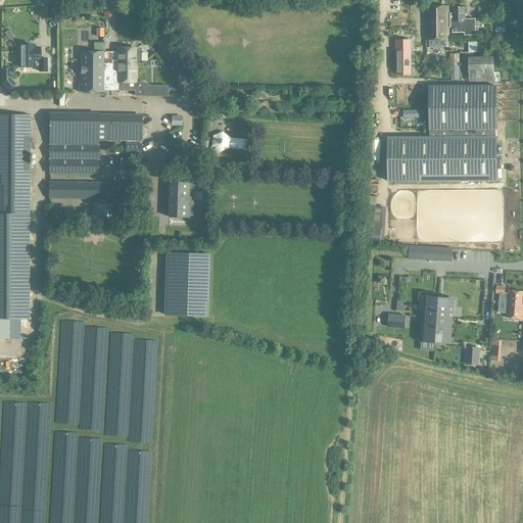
[(448,8),(426,8),(426,40),(448,40),(448,8)]
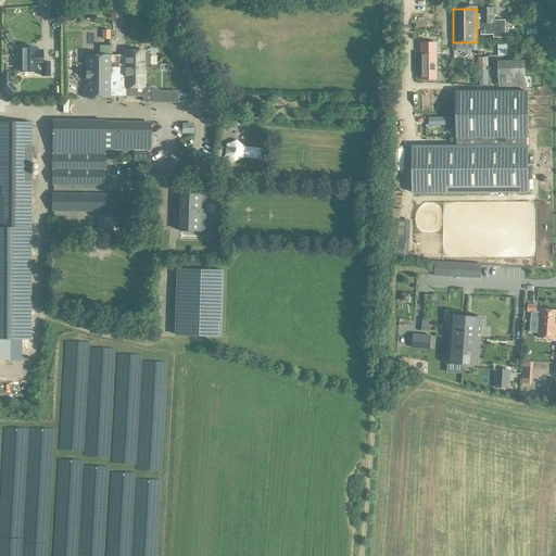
[(494,9),(481,9),(481,14),(479,14),(479,29),(481,29),(481,35),(494,35),(494,37),(505,37),(505,21),(496,21),(496,25),(494,25),(494,23),(494,9)]
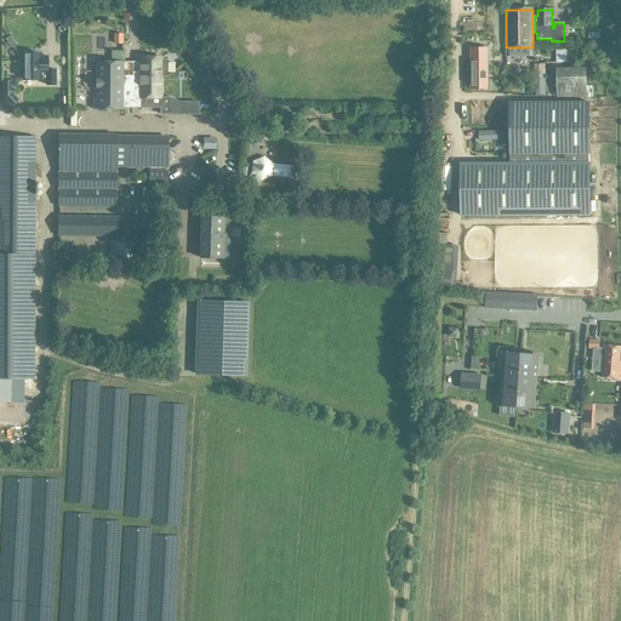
[(569,11),(568,22),(585,22),(585,11),(569,11)]
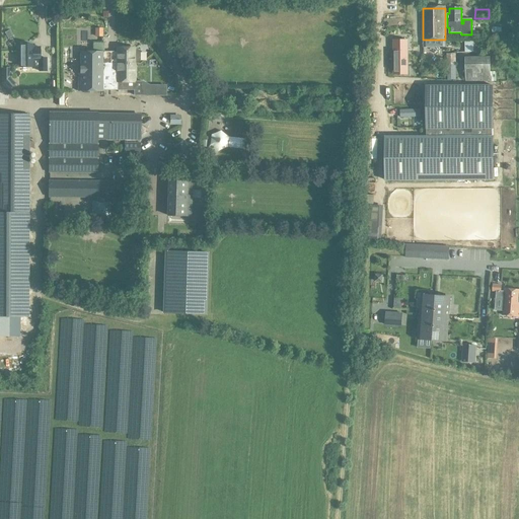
[(147,52),(149,39),(142,38),(140,51),(147,52)]
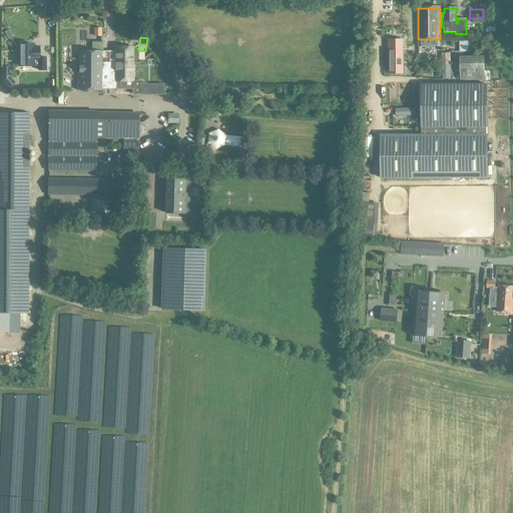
[(389,74),(404,73),(403,39),(388,39),(389,74)]
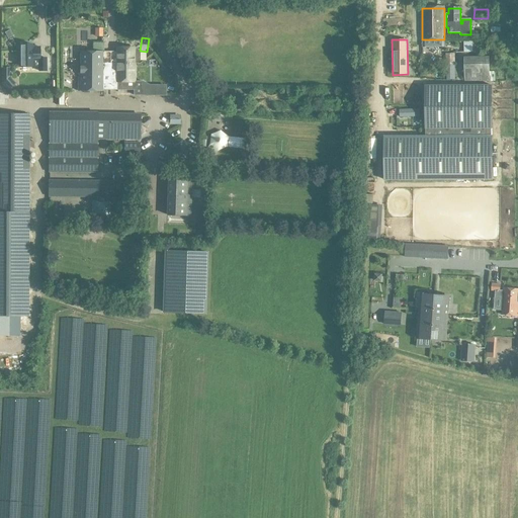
[(80,82),(78,82),(78,91),(104,91),(104,82),(102,82),(102,44),(93,44),(93,52),(80,52),(80,82)]
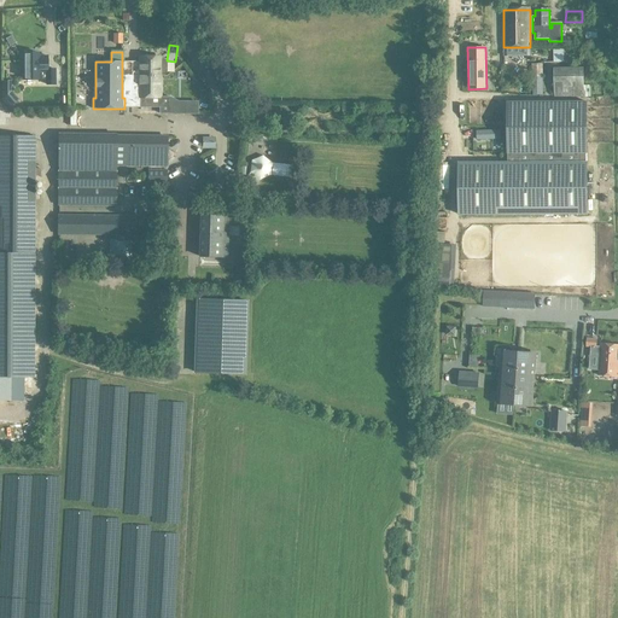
[(47,57),(38,57),(38,53),(23,53),(24,80),(40,80),(40,79),(47,79),(47,85),(56,85),(56,69),(47,69),(47,57)]
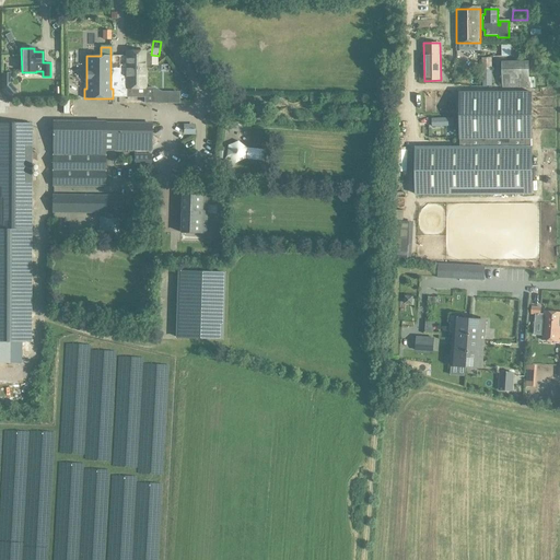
[(126,53),(126,89),(127,89),(144,89),(144,88),(144,69),(148,69),(151,66),(151,57),(148,55),(146,55),(146,53),(126,53)]
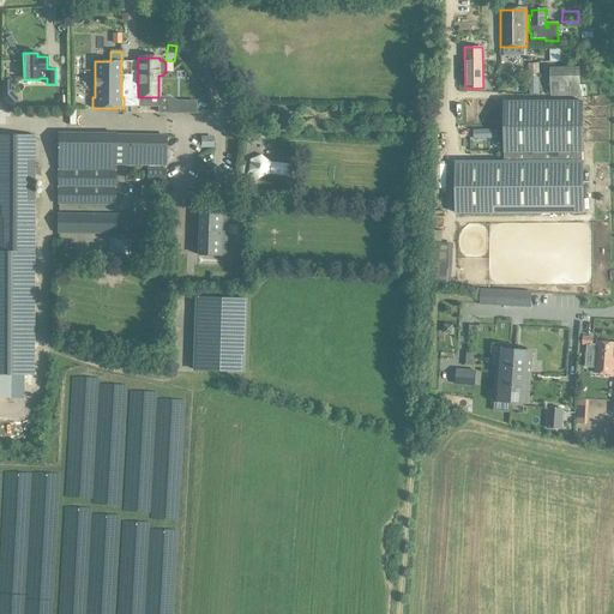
[(529,64),(529,77),(540,77),(540,64),(529,64)]
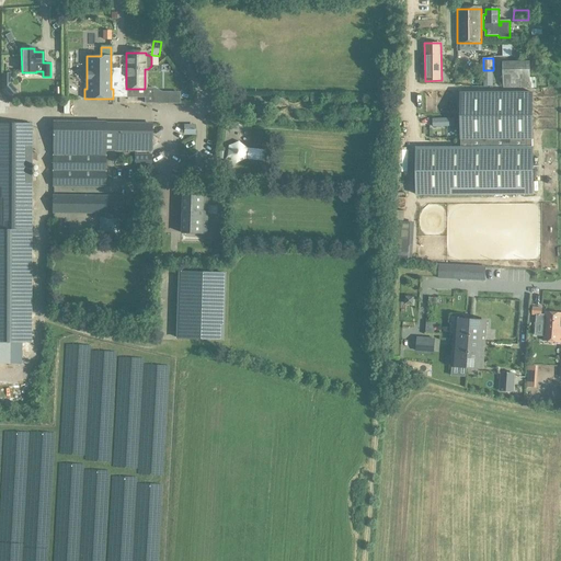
[(529,63),(504,63),(504,88),(528,87),(529,63)]
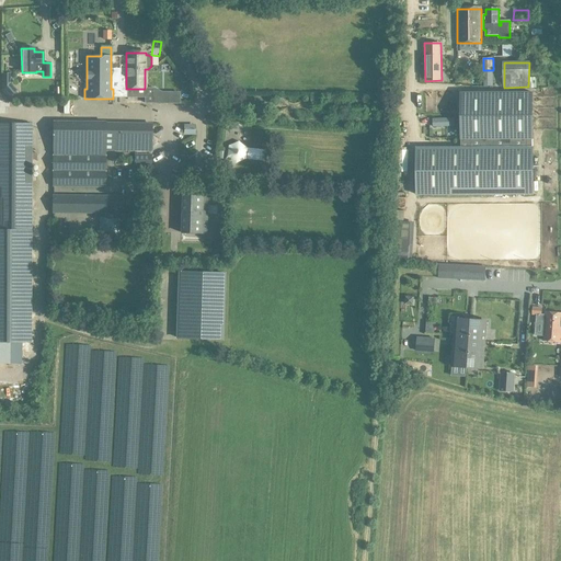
[(145,89),(127,89),(126,98),(145,98),(145,103),(155,103),(180,103),(180,92),(162,92),(155,88),(145,88),(145,89)]
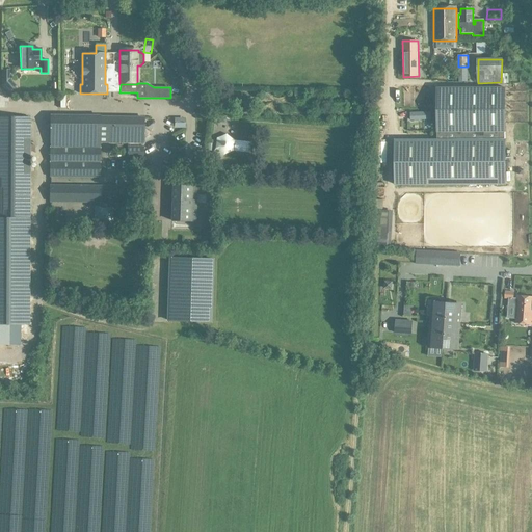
[(437,140),(505,140),(505,129),(505,87),(436,88),(437,140)]
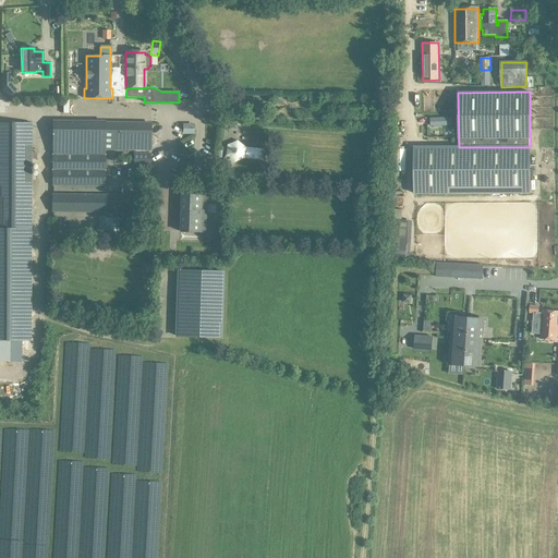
[(320,104),(319,95),(308,95),(308,105),(320,104)]
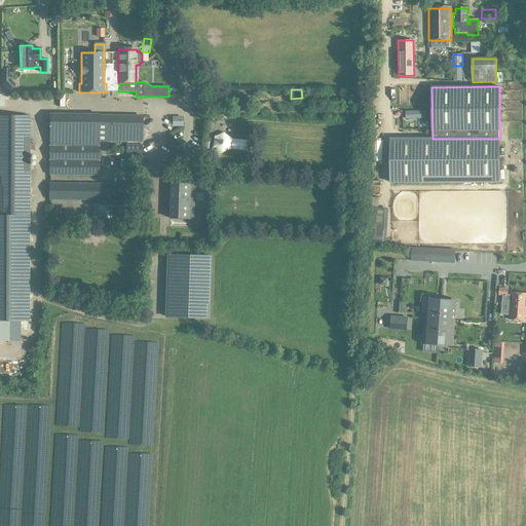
[(99,175),(100,142),(100,115),(100,114),(49,114),(49,175),(99,175)]
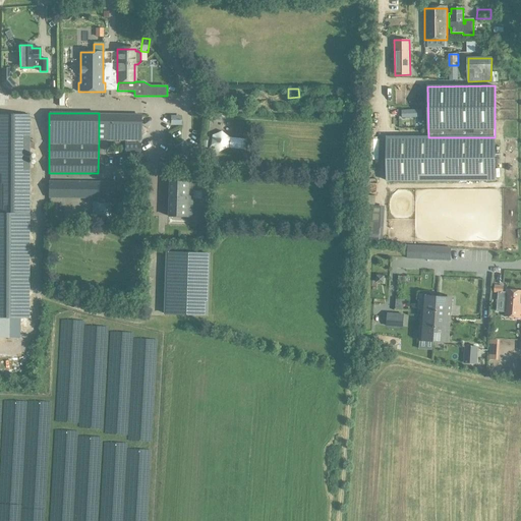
[(106,114),(105,140),(141,141),(141,115),(106,114)]
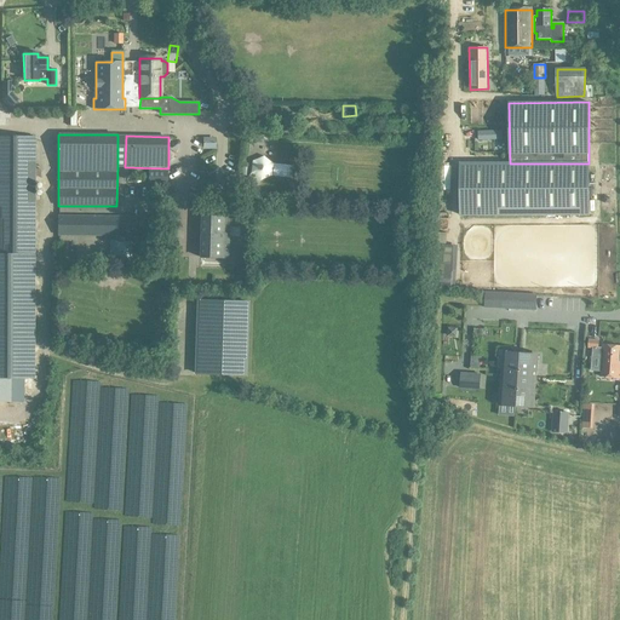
[(202,150),(213,147),(211,136),(199,138),(202,150)]
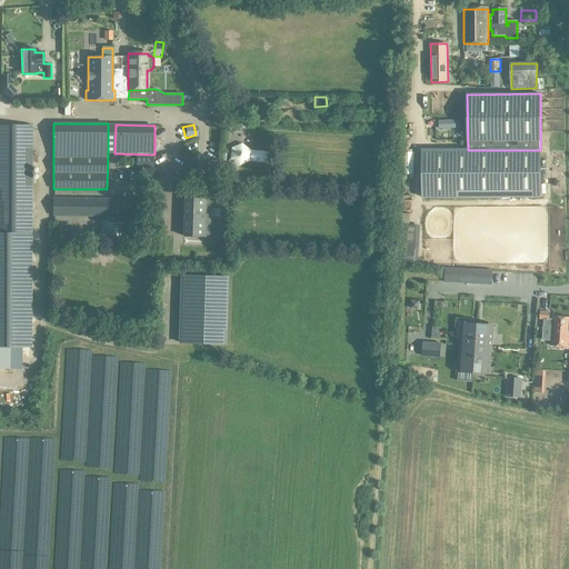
[(250,162),(270,166),(272,152),(251,150),(242,143),(231,148),(230,159),(225,166),(236,173),(240,167),(250,162)]
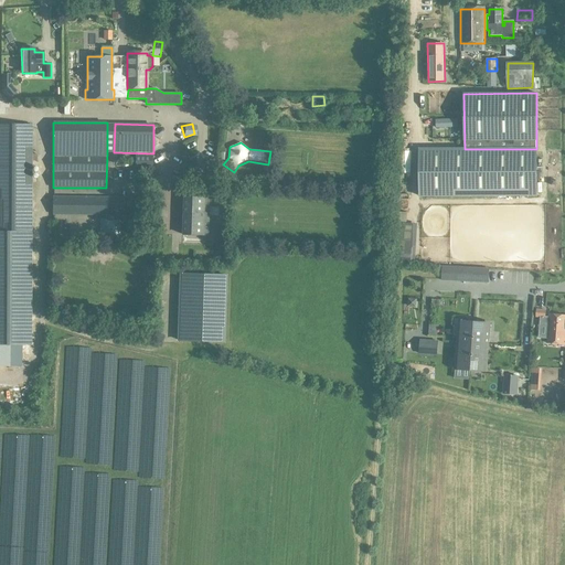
[(419,149),(419,195),(536,195),(536,149),(465,149),(419,149)]
